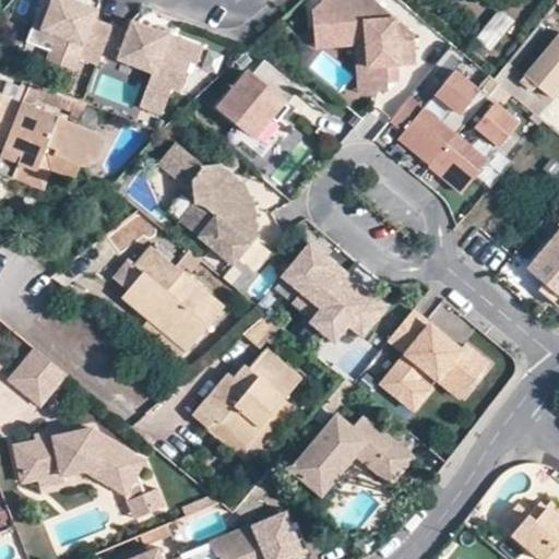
[(110,31),(111,26),(94,21),(97,10),(76,3),(74,11),(66,9),(69,0),(44,0),(34,28),(56,37),(52,47),(50,55),(78,64),(79,61),(96,68),(100,58),(110,31)]
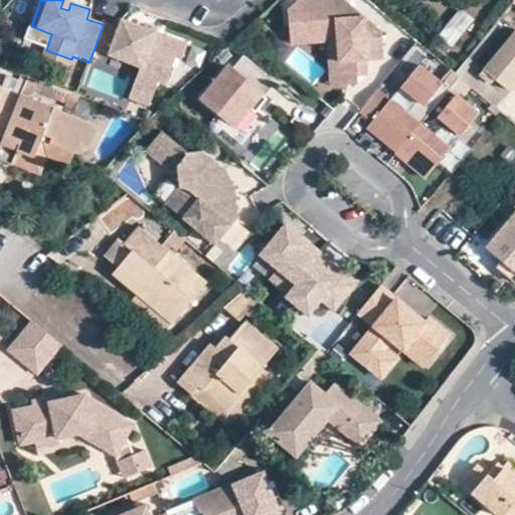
[(63,0),(60,8),(68,10),(70,3),(63,0)]
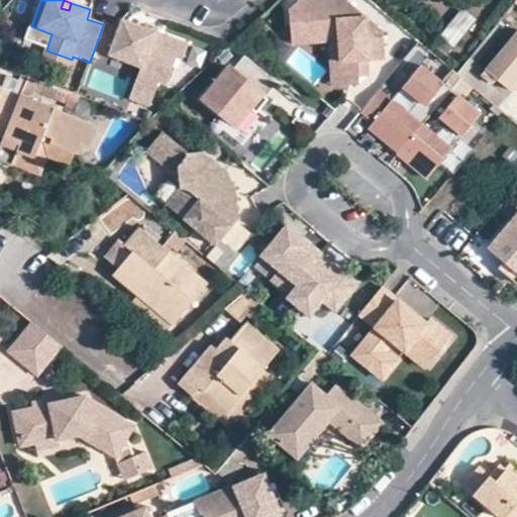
[(344,0),(298,0),(287,11),(287,16),(307,15),(308,25),(336,35),(338,62),(336,62),(338,87),(358,85),(357,76),(357,69),(368,68),(368,60),(384,58),(383,31),(344,0)]
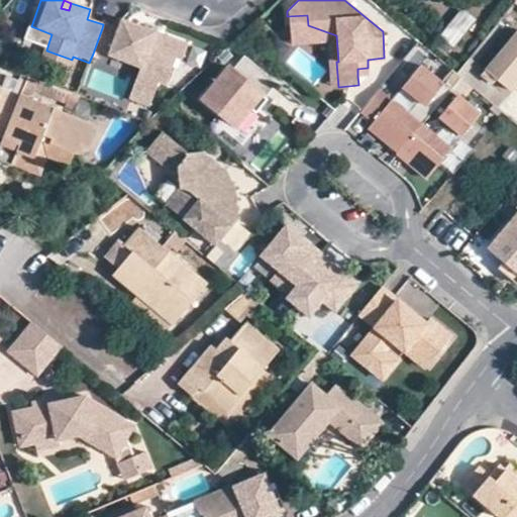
[(474,19),(459,9),(439,34),(451,45),(474,19)]
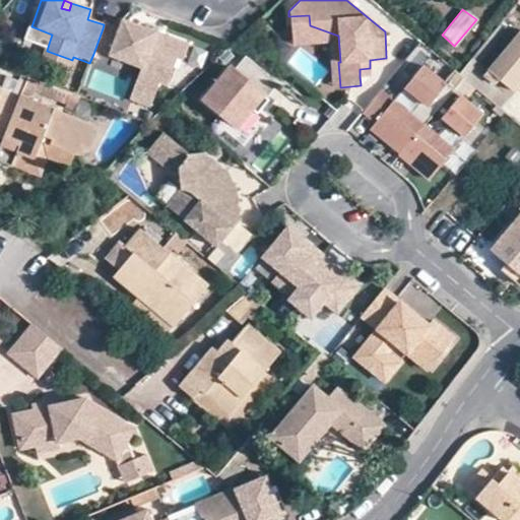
[(309,15),(288,16),(291,45),(328,43),(332,87),(340,87),(338,62),(340,62),(338,36),(310,25),(309,15)]
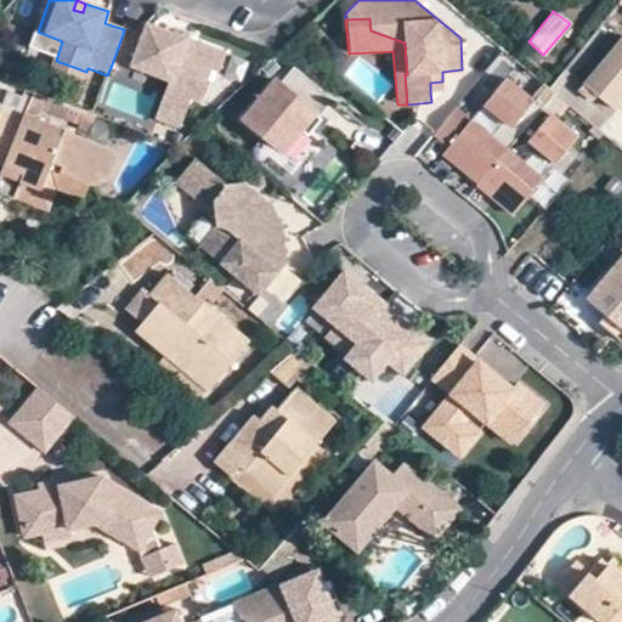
[(123,34),(112,64),(169,86),(167,91),(191,100),(201,103),(211,73),(219,75),(226,56),(145,24),(140,39),(123,34)]
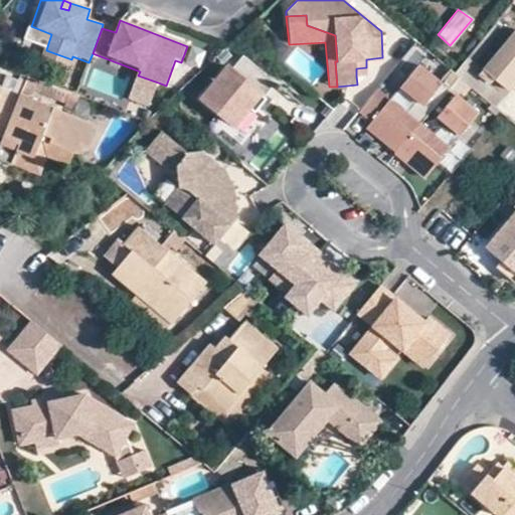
[(514,77),(514,30),(483,68),(489,73),(497,80),(507,88),(514,77)]
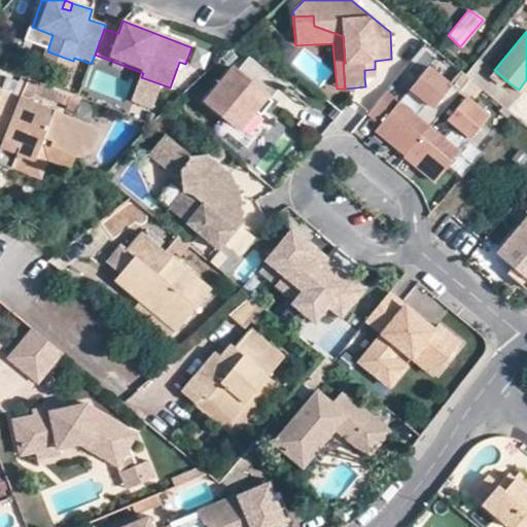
[(47,51),(44,60),(70,69),(73,61),(47,51)]
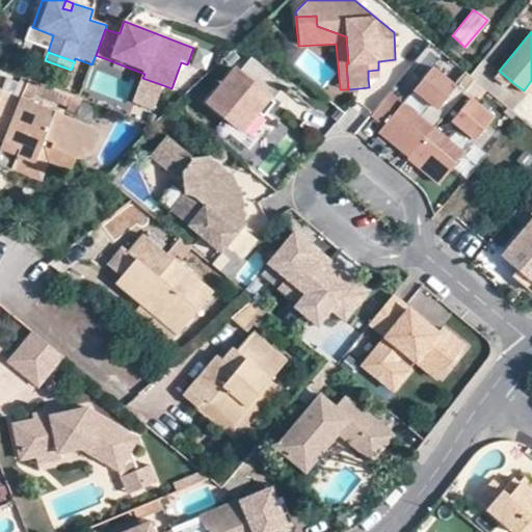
[(272,99),(285,84),(245,52),(233,67),(236,69),(209,102),(242,128),(257,109),(264,116),(275,101),(272,99)]
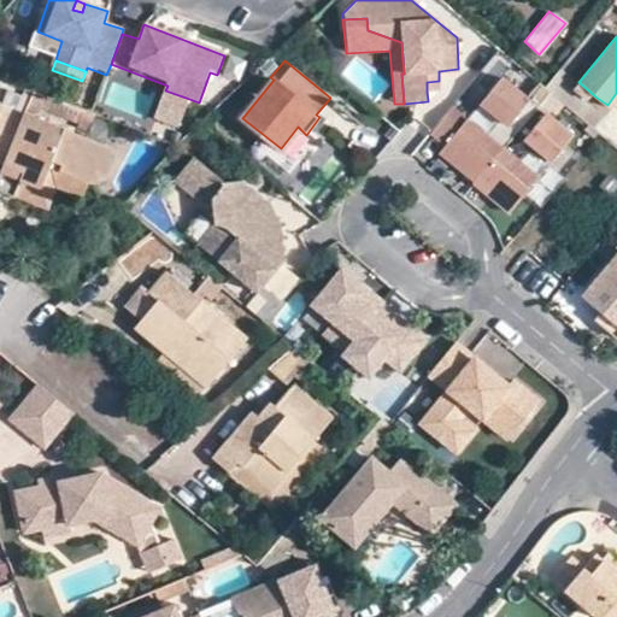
[(568,72),(559,66),(544,87),(547,90),(569,109),(586,88),(579,82),(568,72)]
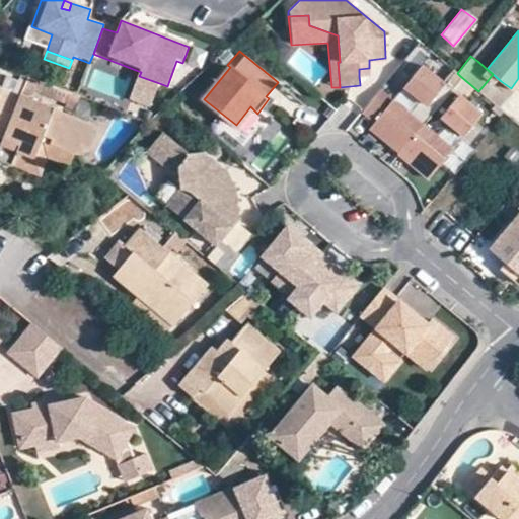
[(26,77),(18,74),(10,94),(18,96),(19,94),(26,77)]
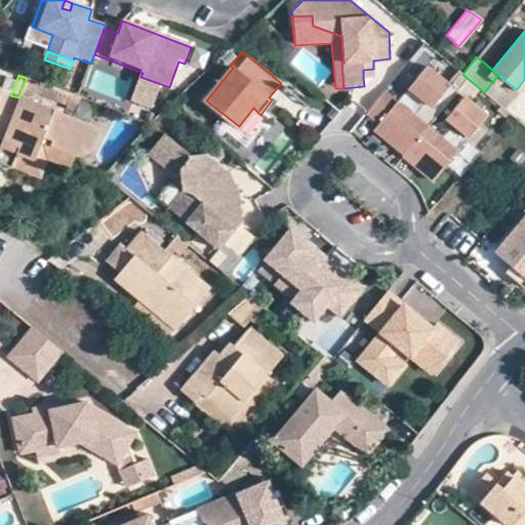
[(507,82),(498,75),(484,92),(492,99),(507,82)]
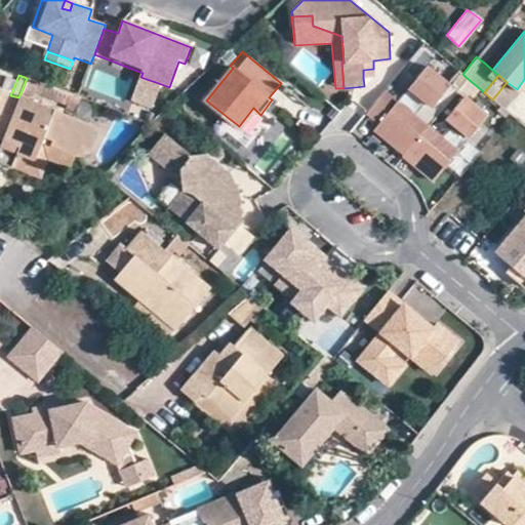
[(155,101),(161,84),(140,77),(134,93),(155,101)]
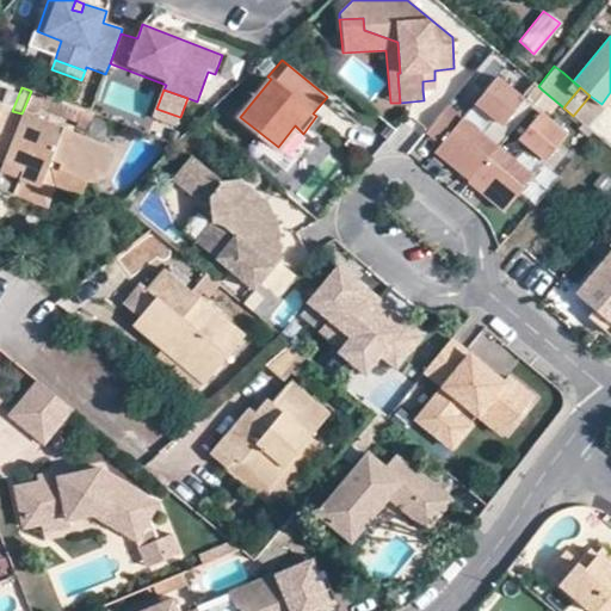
[(43,96),(31,91),(23,111),(34,117),(43,96)]
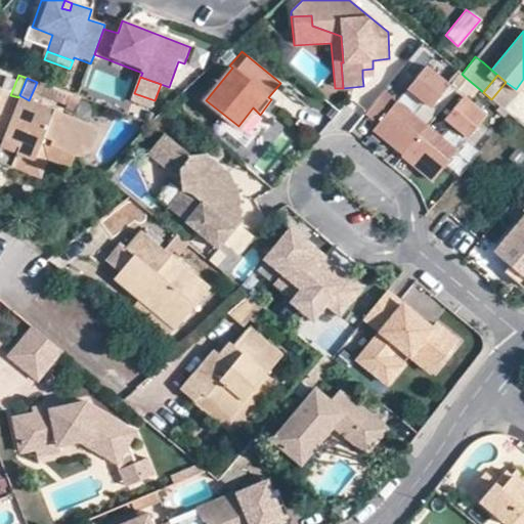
[(0,137),(2,139),(18,97),(10,95),(0,90),(0,137)]
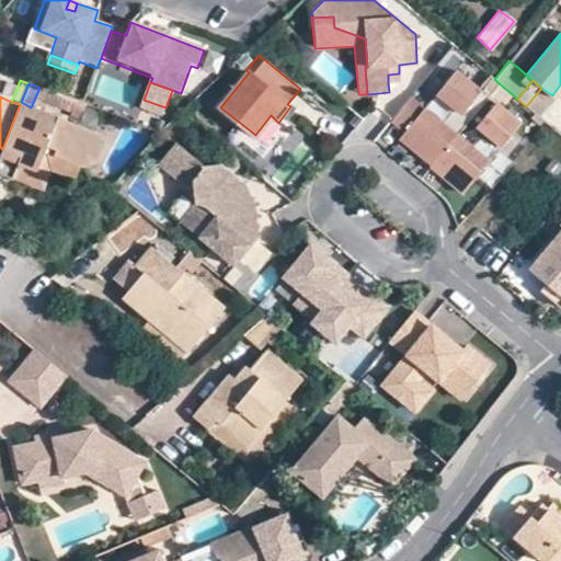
[(462,193),(489,160),(471,146),(483,132),(501,146),(521,123),(489,96),(433,164),(448,176),(447,179),(462,193)]
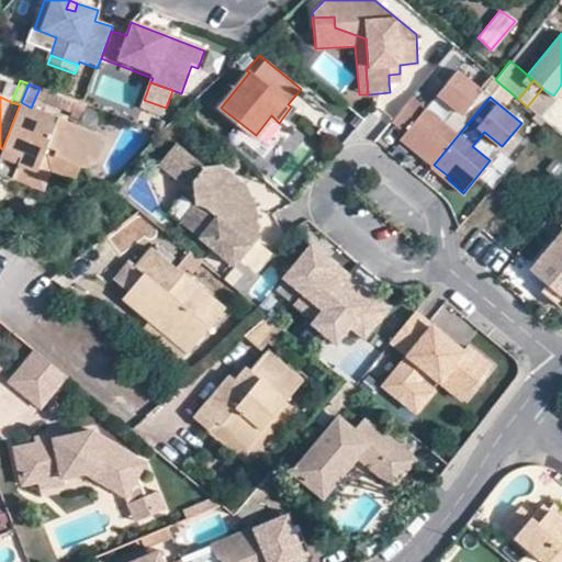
[(17,167),(35,175),(44,153),(79,168),(87,167),(96,160),(104,138),(20,104),(2,149),(0,153),(0,173),(11,179),(17,167)]
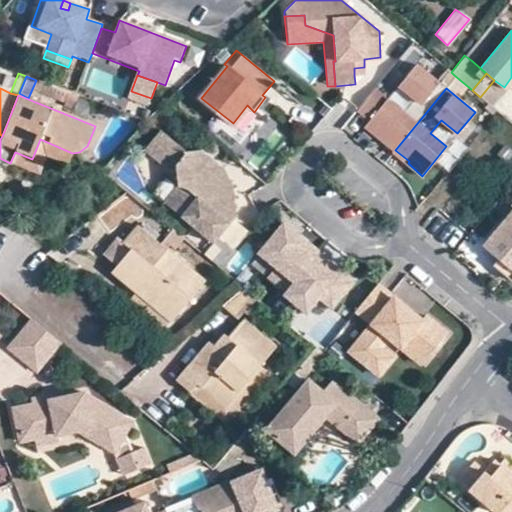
[(187,153),(161,130),(144,149),(160,164),(175,166),(178,187),(164,203),(212,244),(235,217),(233,188),(217,188),(210,182),(223,167),(201,148),(187,153)]
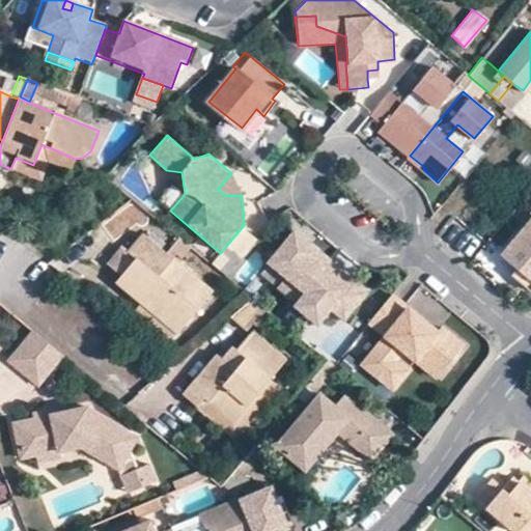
[(269,176),(283,160),(258,137),(246,151),(252,158),(250,160),(269,176)]
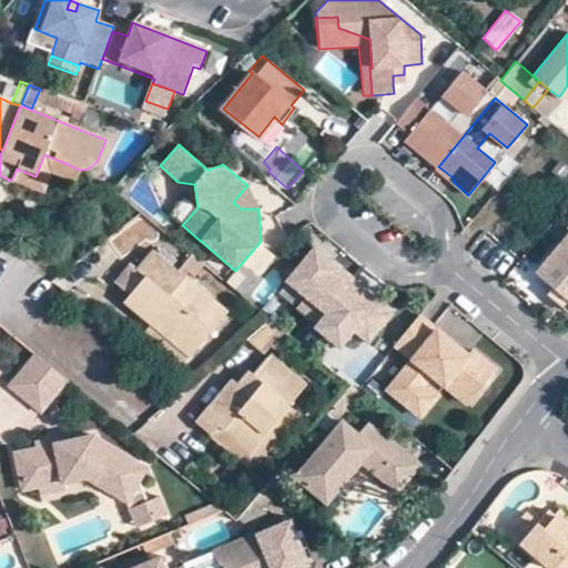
[(73,185),(80,170),(44,154),(36,176),(17,169),(11,181),(43,193),(51,175),(73,185)]
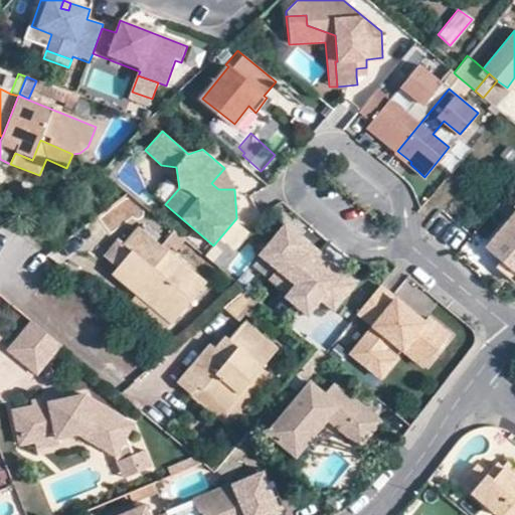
[(234,189),(224,168),(211,183),(218,189),(234,189)]
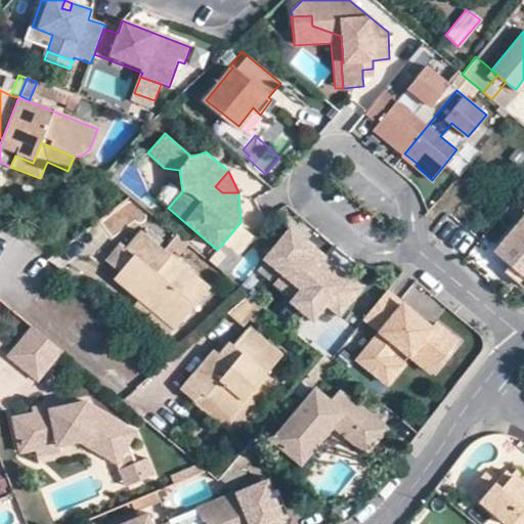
[(522,286),(523,282),(523,211),(495,245),(512,259),(503,269),(522,286)]
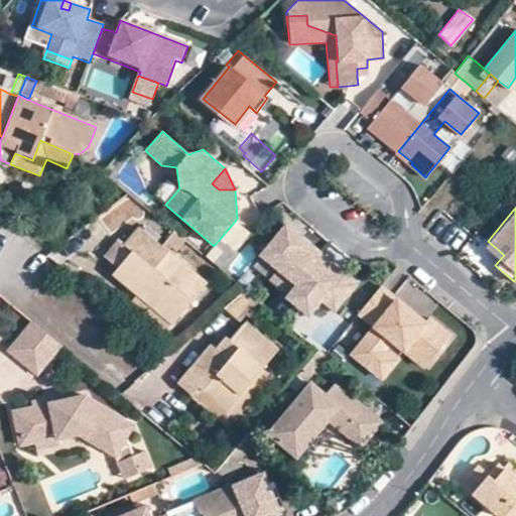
[(288,293),(315,260),(297,245),(303,238),(286,224),(269,245),(265,241),(259,248),(264,251),(261,255),(278,269),(270,278),(288,293)]
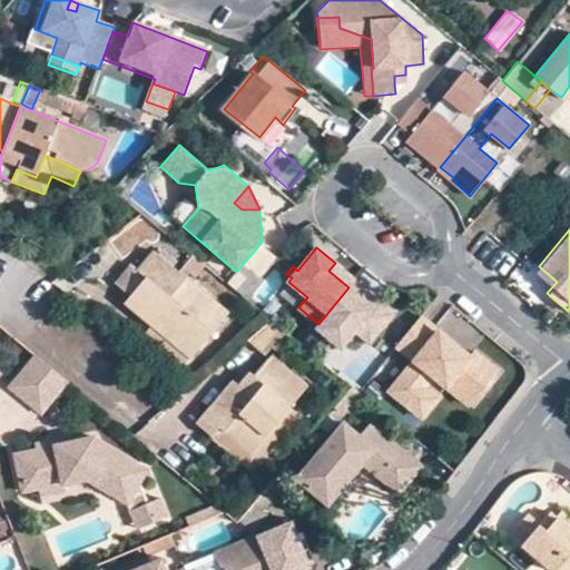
[(188,359),(226,316),(153,249),(136,267),(143,273),(119,298),(149,326),(188,359)]
